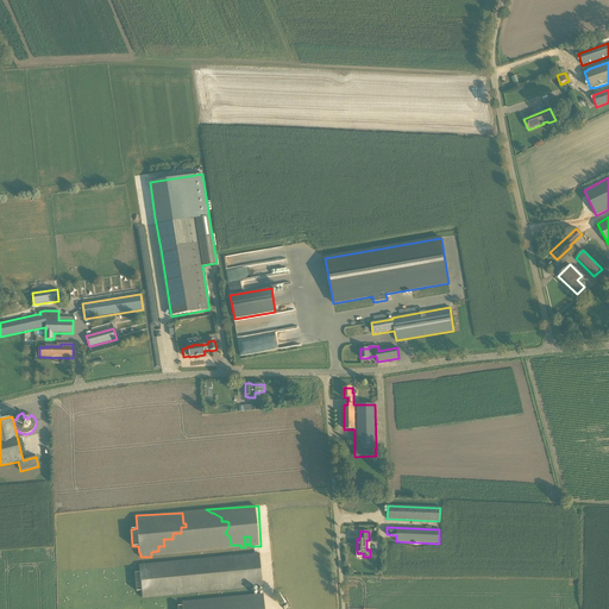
[(261,553),(142,564),(136,590),(143,591),(144,597),(192,594),(190,591),(187,590),(188,589),(182,589),(182,588),(187,586),(192,583),(193,584),(193,581),(180,577),(186,577),(187,571),(196,570),(194,567),(202,564),(203,565),(205,562),(217,564),(225,559),(227,562),(228,559),(237,567),(238,565),(248,560),(252,571),(263,570),(261,553)]
